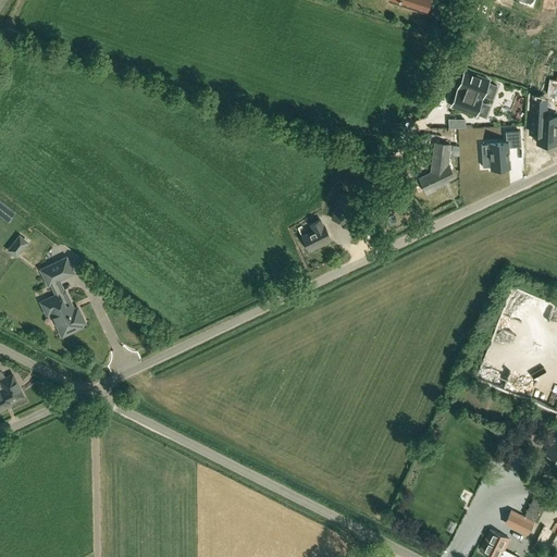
[(398,0),(398,3),(425,12),(429,0),(398,0)]
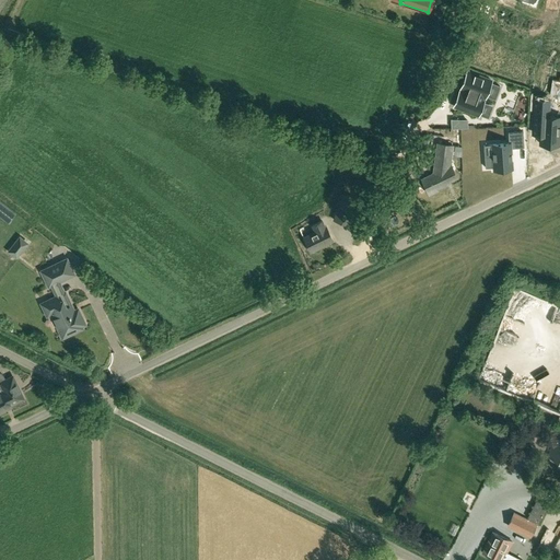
[(459,92),(454,106),(478,115),(483,101),(481,101),(483,96),(486,97),(492,81),(467,71),(461,88),(464,89),(463,93),(459,92)]
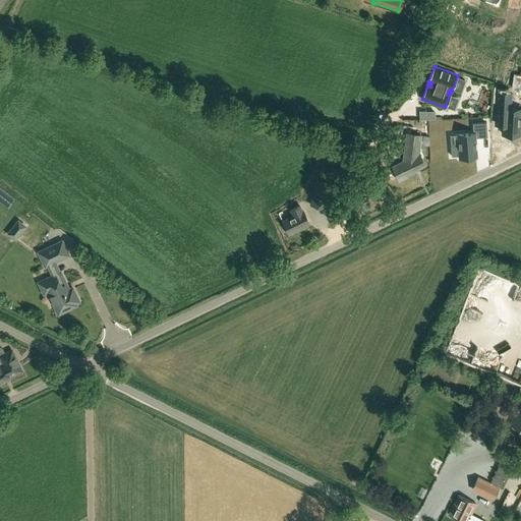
[(498,92),(497,112),(496,124),(504,124),(503,134),(520,135),(520,121),(520,108),(510,108),(511,92),(498,92)]
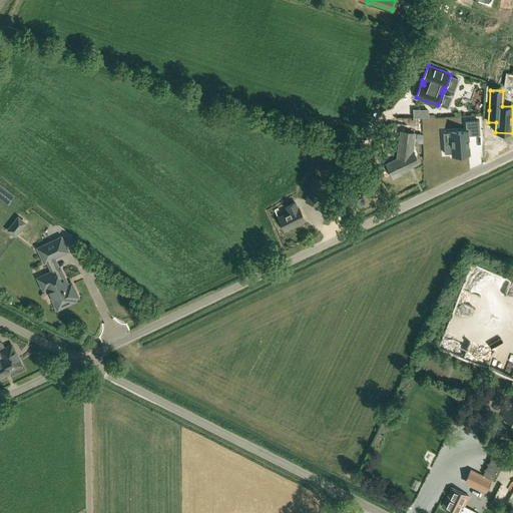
[(452,142),(444,143),(445,153),(453,153),(453,155),(469,154),(468,135),(480,134),(479,120),(465,121),(466,131),(451,132),(452,142)]
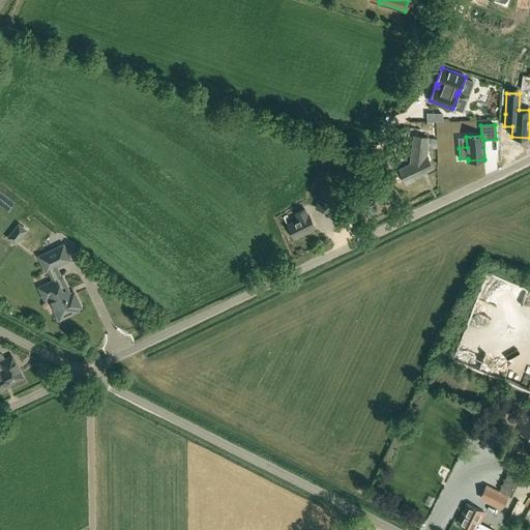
[(400,130),(399,143),(407,144),(408,131),(400,130)]
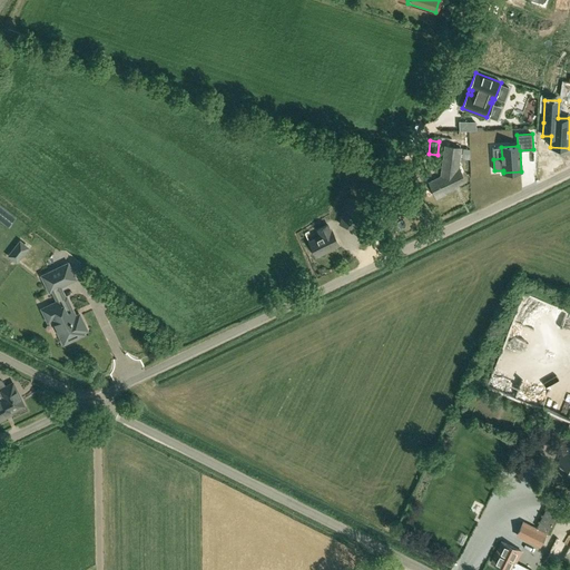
[(441,177),(429,183),(436,198),(445,195),(444,193),(455,187),(454,186),(464,180),(459,168),(458,169),(460,153),(444,151),(441,177)]
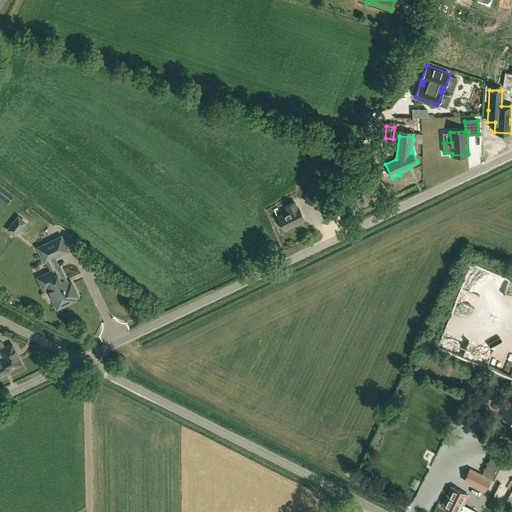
[(313,178),(305,201),(320,206),(327,183),(313,178)]
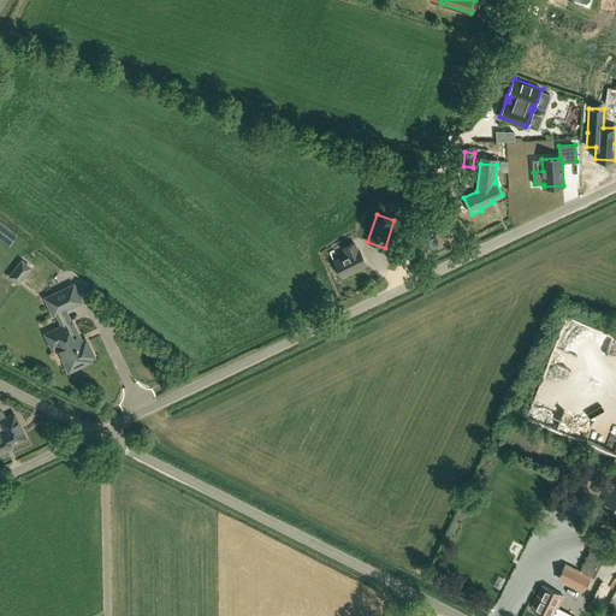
[(359,250),(355,243),(344,248),(348,255),(335,261),(342,277),(367,265),(360,249),(359,250)]
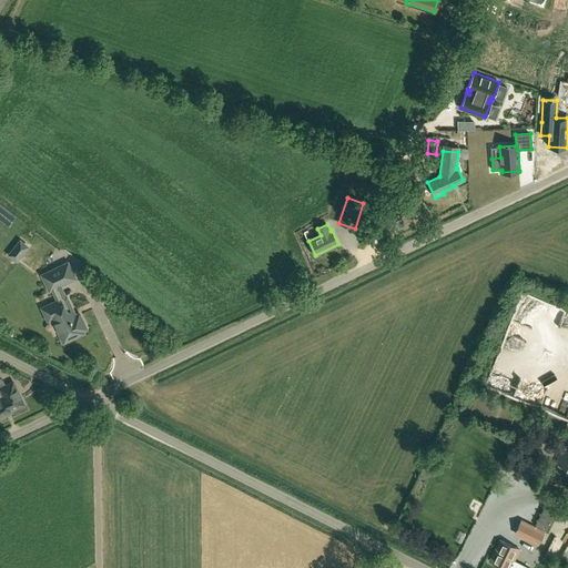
[(28,246),(21,241),(10,254),(17,260),(28,246)]
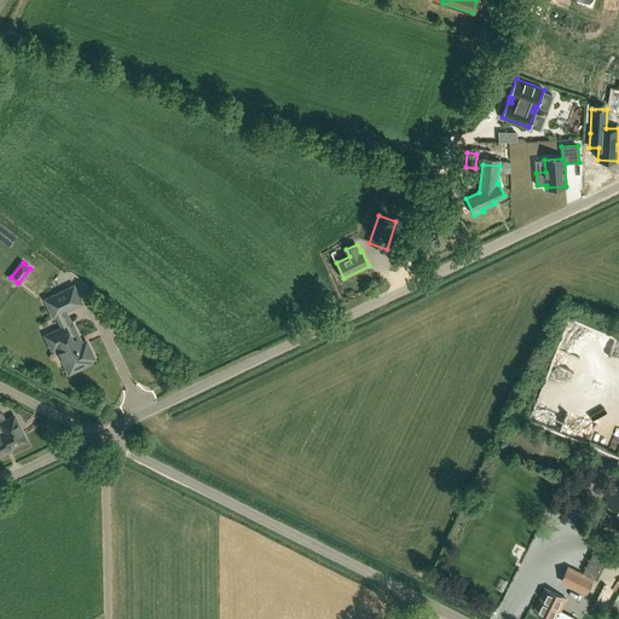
[(56,289),(58,295),(47,300),(55,316),(81,302),(74,288),(63,293),(59,288),(56,289)]
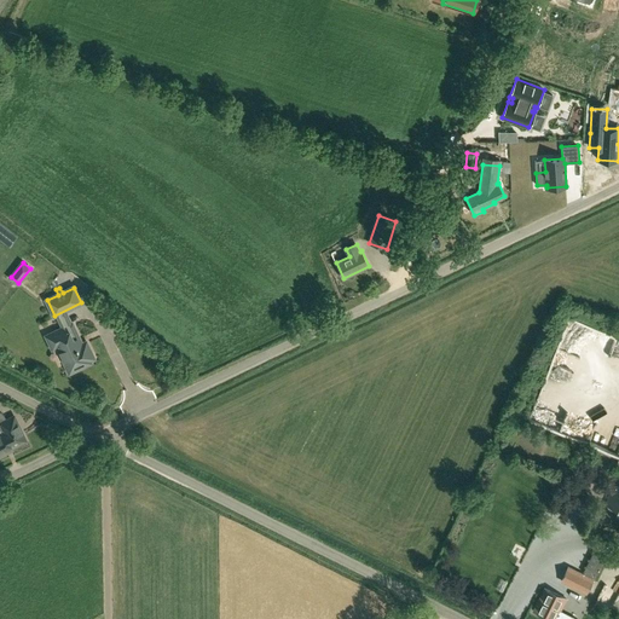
[(71,322),(62,327),(44,335),(52,351),(57,350),(69,375),(93,364),(93,362),(97,359),(87,340),(84,341),(74,320),(71,322)]
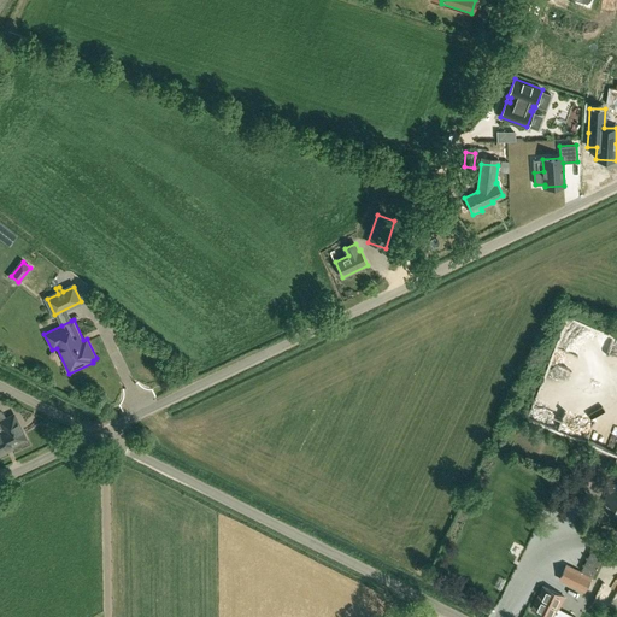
[(13,415),(6,418),(4,413),(0,411),(0,421),(4,430),(0,432),(0,453),(13,447),(12,446),(27,439),(19,423),(17,423),(13,415)]
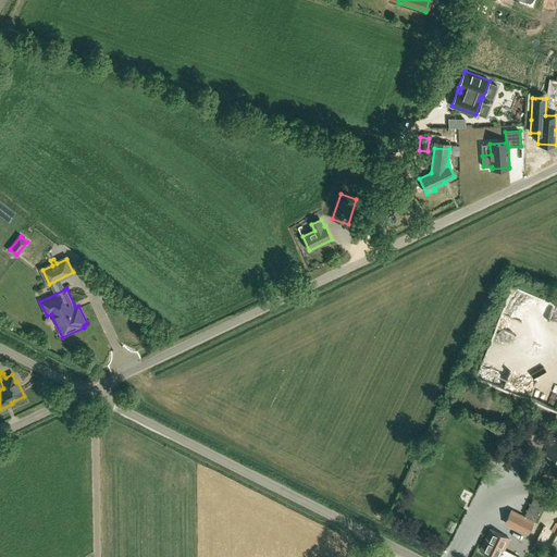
[(556,435),(555,435),(546,453),(547,457),(556,461),(556,435)]
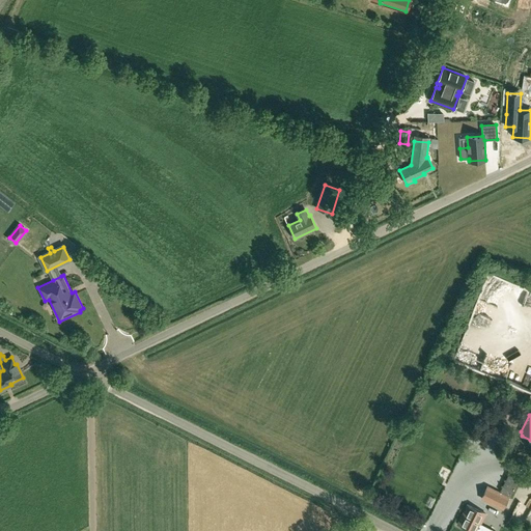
[(512,452),(515,448),(507,444),(505,449),(512,452)]
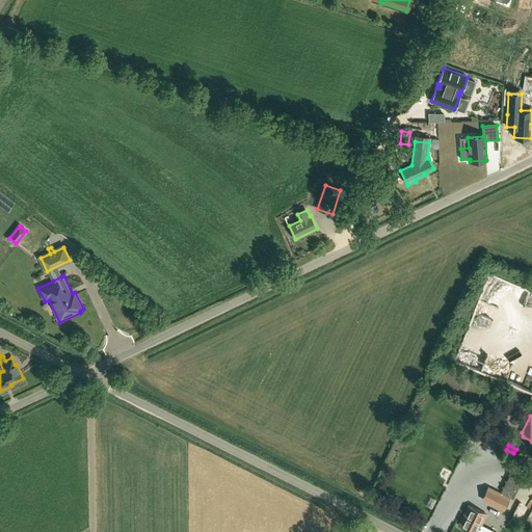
[(509,475),(501,491),(512,497),(521,480),(509,475)]
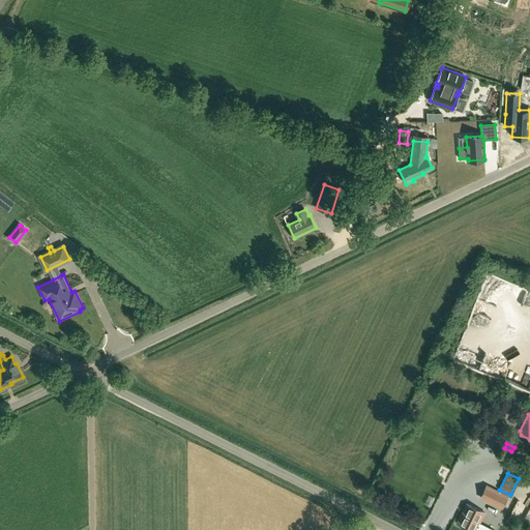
[(502,507),(505,509),(506,509),(511,498),(507,496),(487,486),(481,497),(502,508),(502,507)]
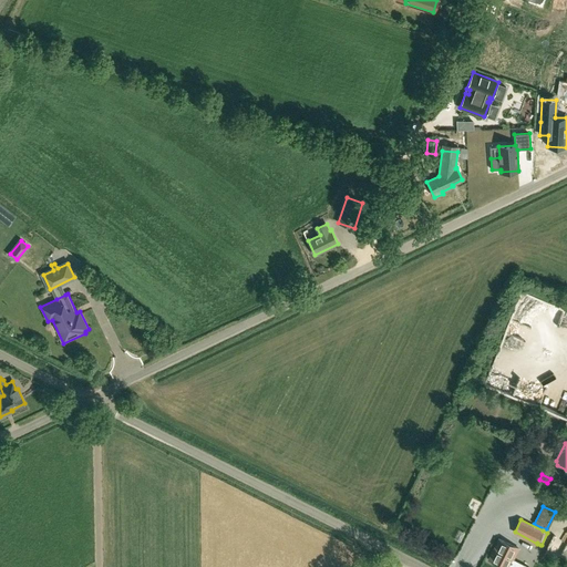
[(527,566),(513,559),(518,548),(500,539),(490,560),(503,566),(527,566)]
